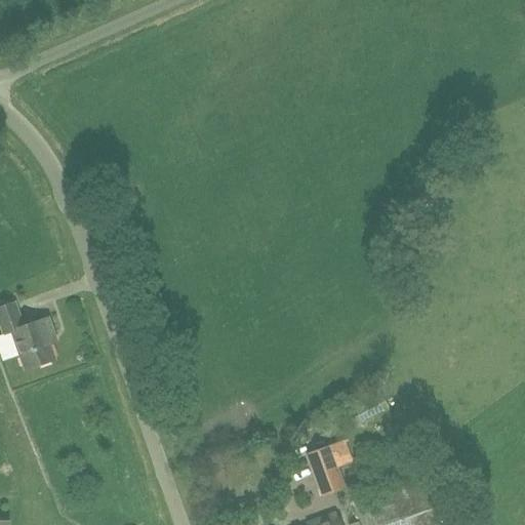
[(25,370),(55,360),(48,340),(56,337),(49,318),(24,326),(15,303),(0,307),(0,323),(3,334),(11,332),(25,370)]
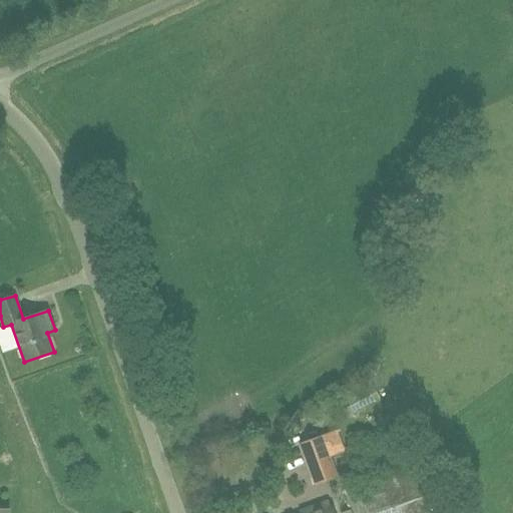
[(374,392),(353,402),(357,412),(379,403),(374,392)]
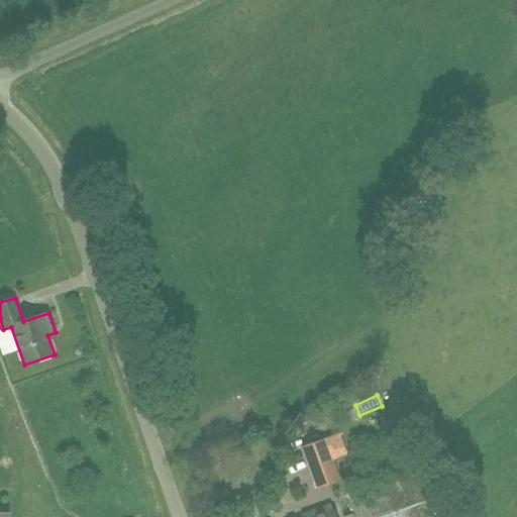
[(325,436),(302,444),(317,488),(340,480),(333,458),(325,436)]
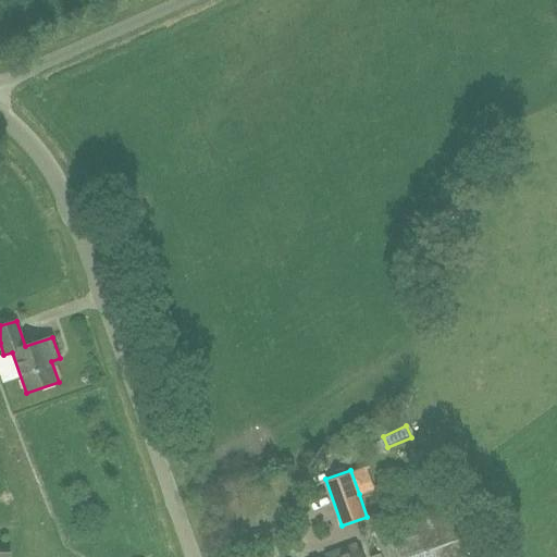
[(446,505),(374,530),(383,556),(465,556),(450,518),(446,505)]
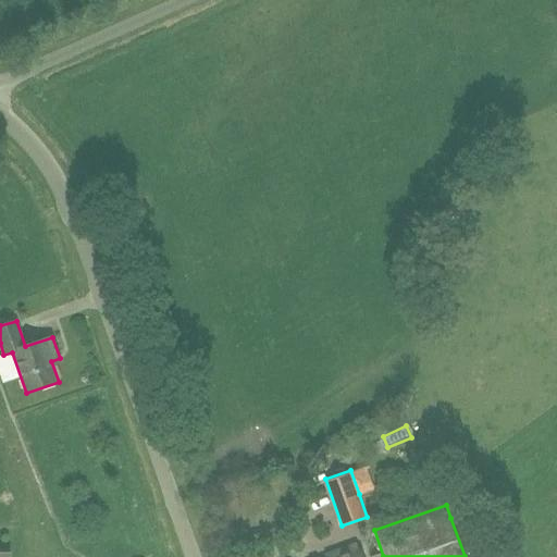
[(360,556),(356,544),(325,555),(325,556),(360,556)]
